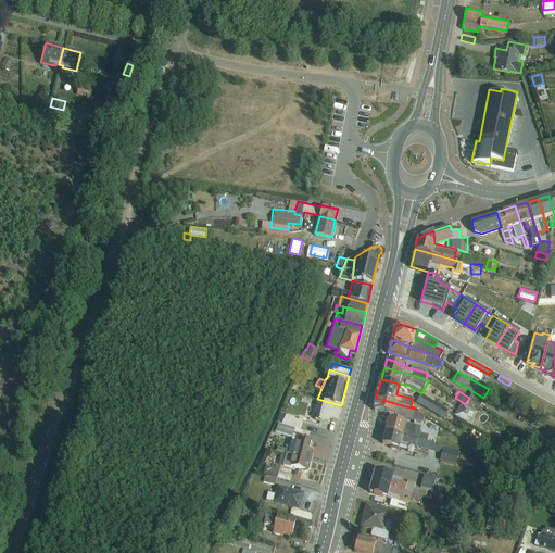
[(433,412),(438,402),(421,393),(416,402),(433,412)]
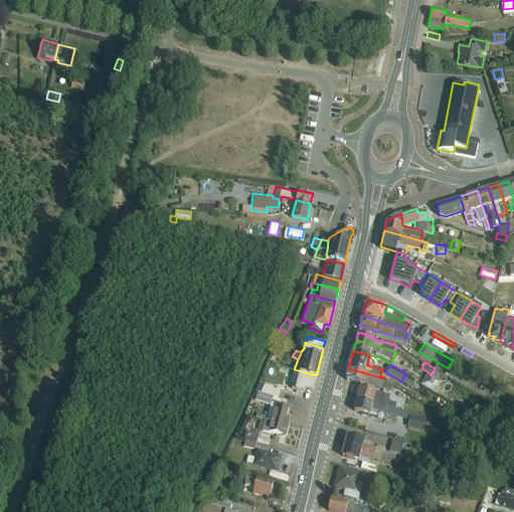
[(390,390),(392,383),(391,382),(391,381),(389,381),(389,379),(383,378),(348,368),(345,378),(353,380),(390,390)]
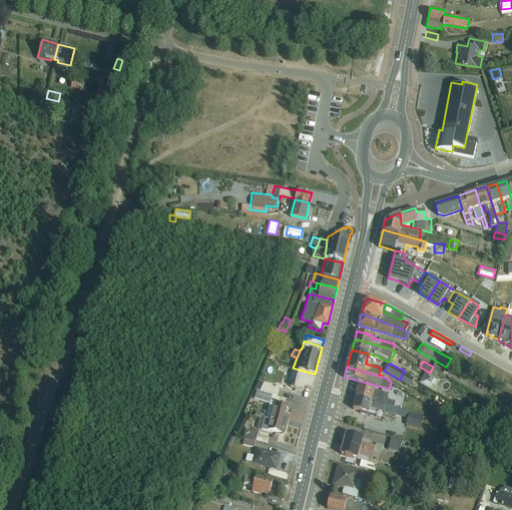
[(292,368),(289,378),(292,379),(290,386),(294,387),(303,389),(304,386),(311,388),(315,374),(293,368),(292,368)]
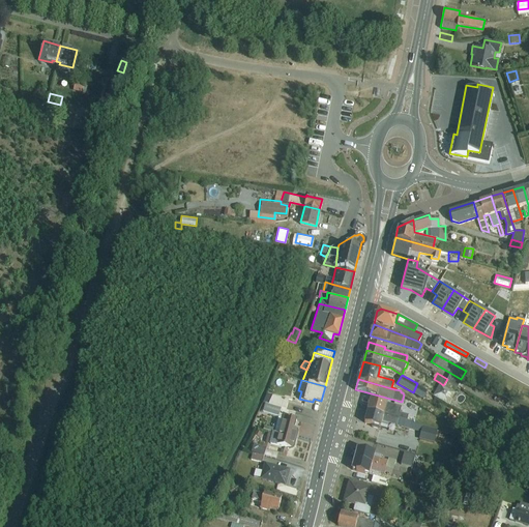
[(443,385),(439,382),(433,392),(432,394),(448,403),(449,402),(454,392),(443,385)]
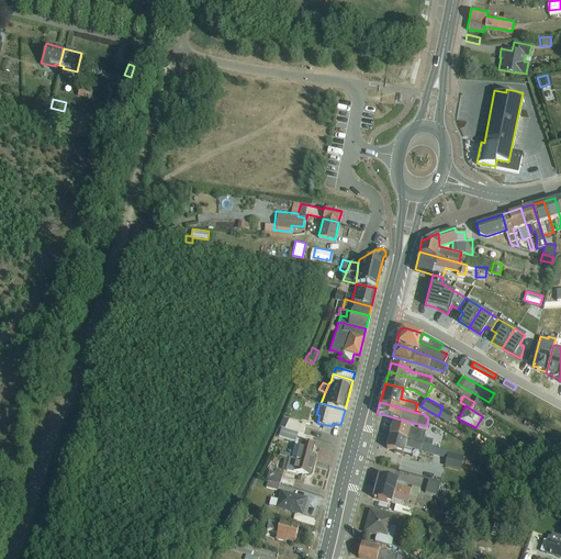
[(442,406),(438,416),(448,422),(453,414),(442,406)]
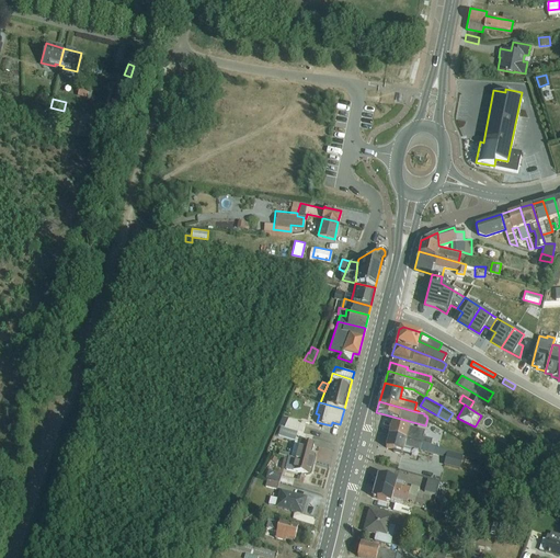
[(283,428),(287,418),(282,414),(277,424),(280,425),(278,431),(277,434),(294,440),(296,431),(283,428)]
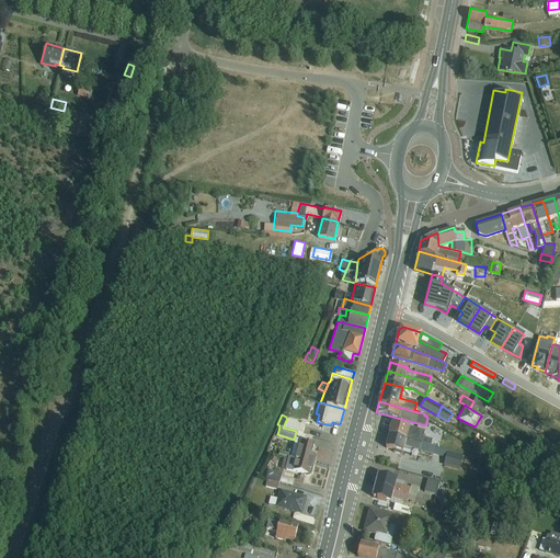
[(526,420),(541,430),(545,425),(529,414),(526,420)]
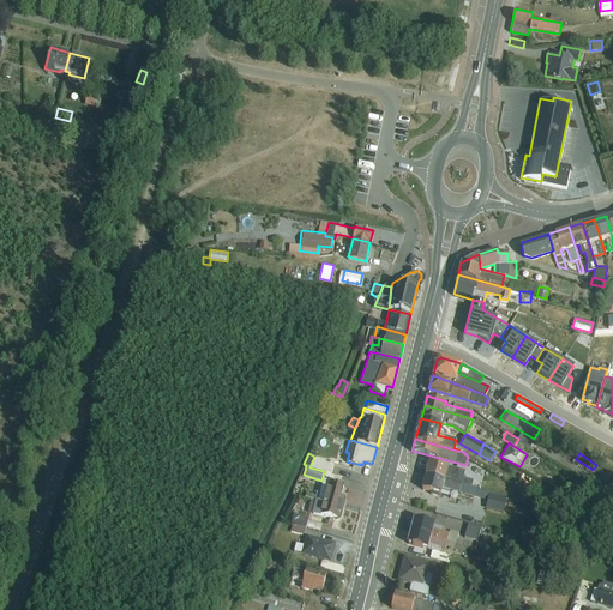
[(310,467),(324,471),(330,473),(334,461),(314,457),(310,467)]
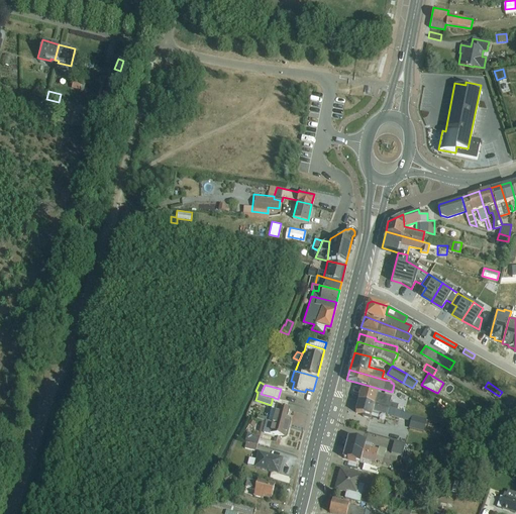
[(362,388),(358,399),(396,410),(398,403),(390,401),(391,396),(362,388)]
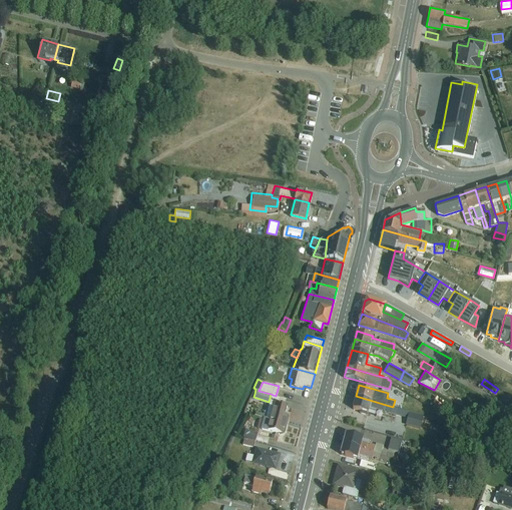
[(271,394),(269,402),(284,405),(286,398),(276,396),(271,394)]
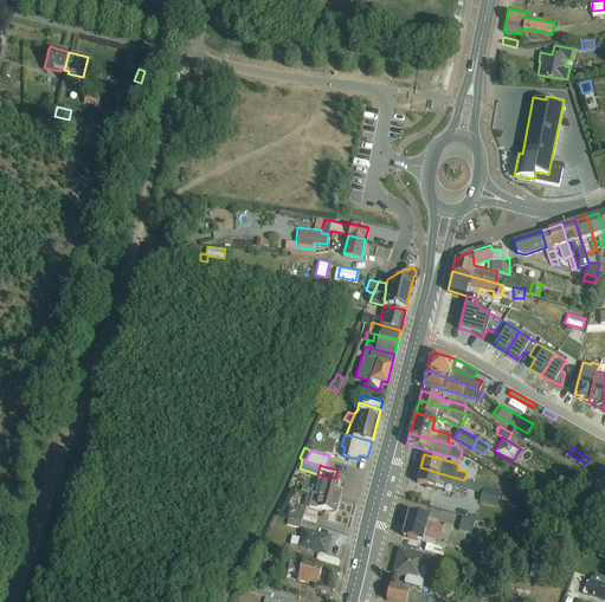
[(500,490),(469,481),(464,480),(420,467),(417,481),(425,484),(425,486),(433,489),(435,486),(443,489),(444,481),(481,492),(480,499),(496,504),(500,490)]
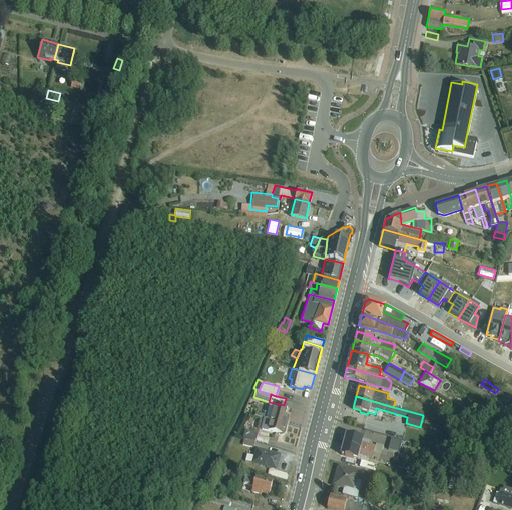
[(301,400),(289,398),(288,403),(290,403),(287,416),(302,419),(305,407),(300,406),(301,400)]
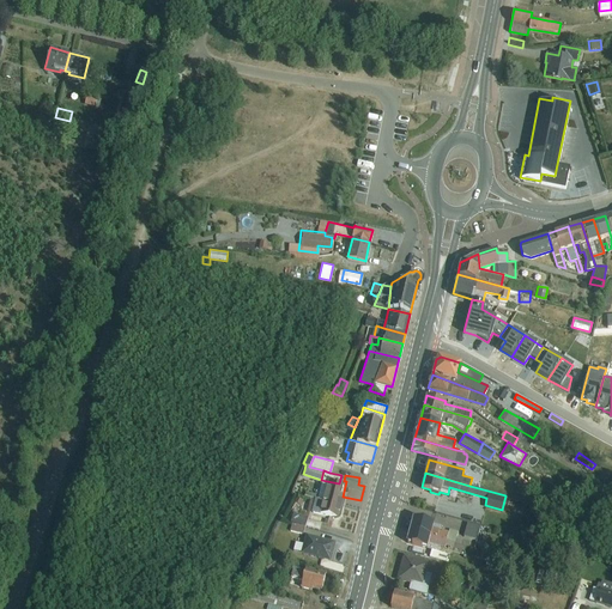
[(316,498),(340,505),(343,497),(343,495),(341,495),(341,494),(340,494),(340,493),(343,483),(339,483),(321,480),(317,494),(316,498)]
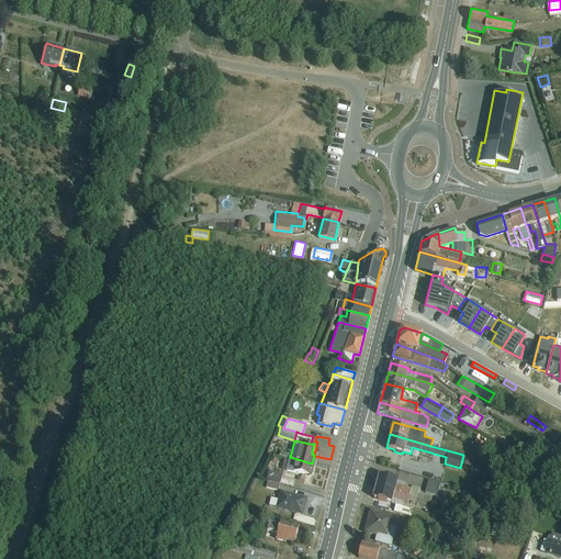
[(285,468),(306,473),(307,473),(309,473),(309,472),(310,472),(312,464),(290,457),(290,458),(288,457),(285,468)]
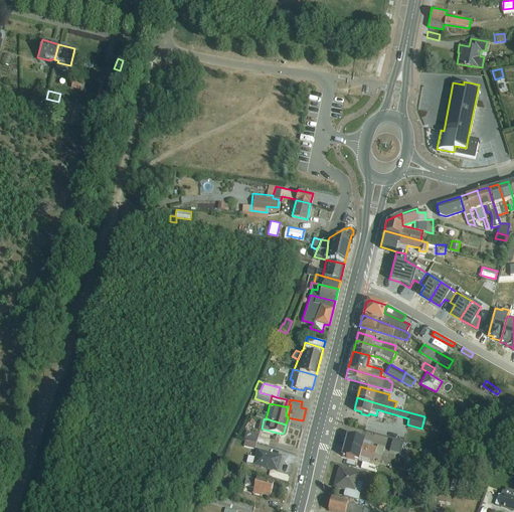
[(255,441),(258,436),(258,434),(245,430),(243,439),(244,439),(255,442),(255,441)]
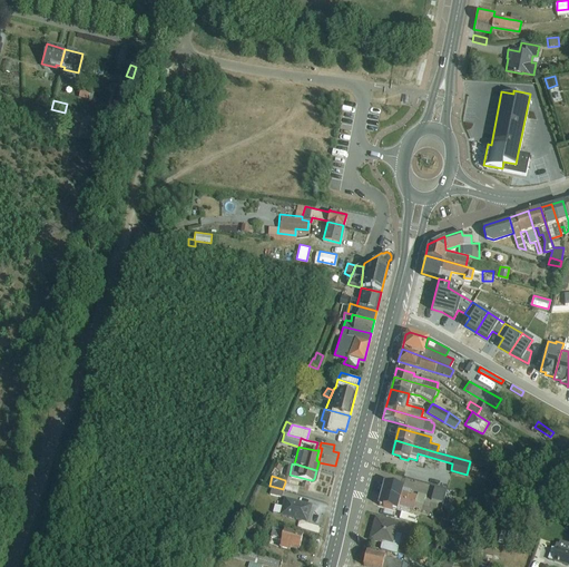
[(417,494),(409,491),(409,488),(384,481),(381,492),(432,507),(435,507),(437,502),(423,499),(425,494),(418,491),(417,494)]
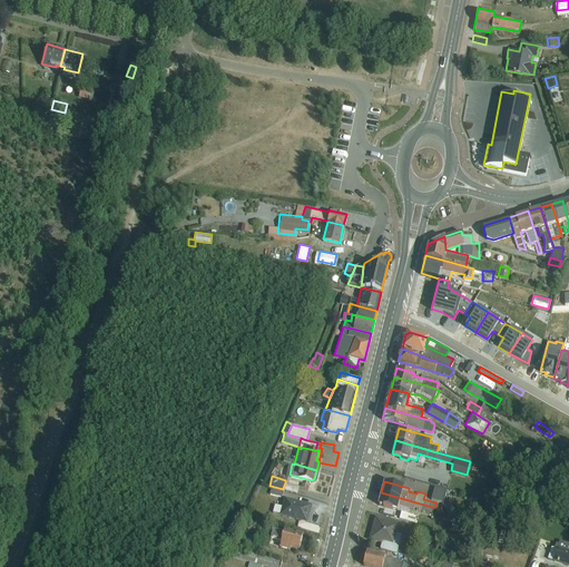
[(285,482),(283,488),(296,492),(298,486),(285,482)]
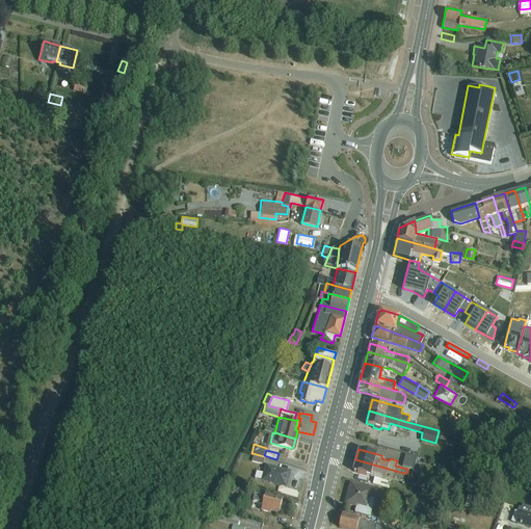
[(264,456),(253,453),(251,459),(262,463),(264,456)]
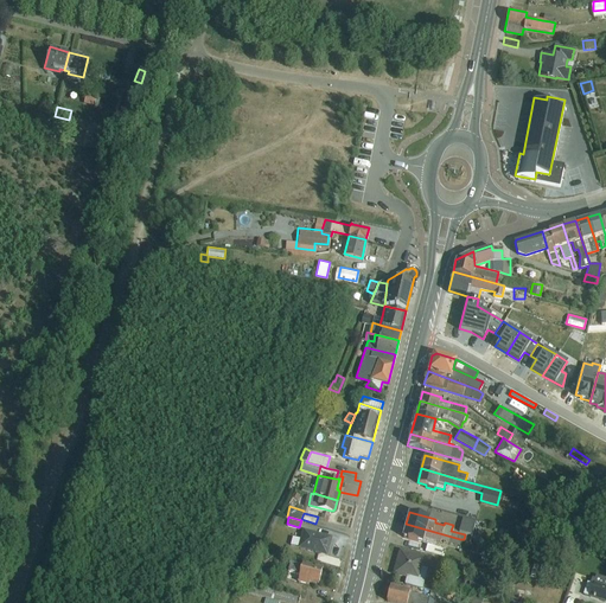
[(461,517),(458,528),(471,533),(474,520),(461,517)]
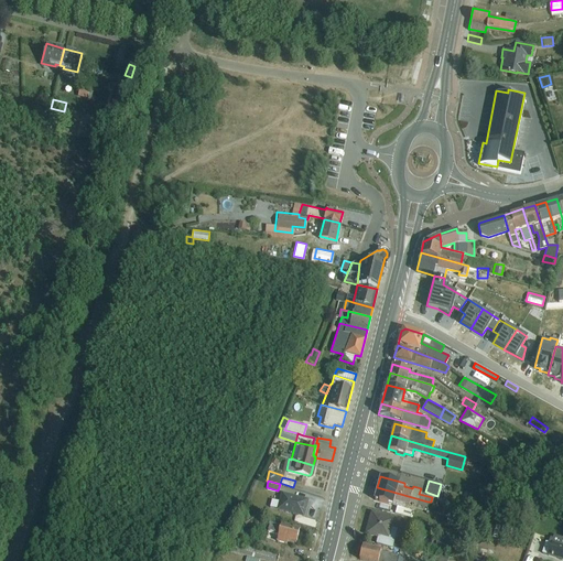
[(426,506),(428,502),(377,487),(375,498),(397,505),(394,513),(409,516),(411,509),(403,507),(405,503),(409,504),(409,500),(426,506)]
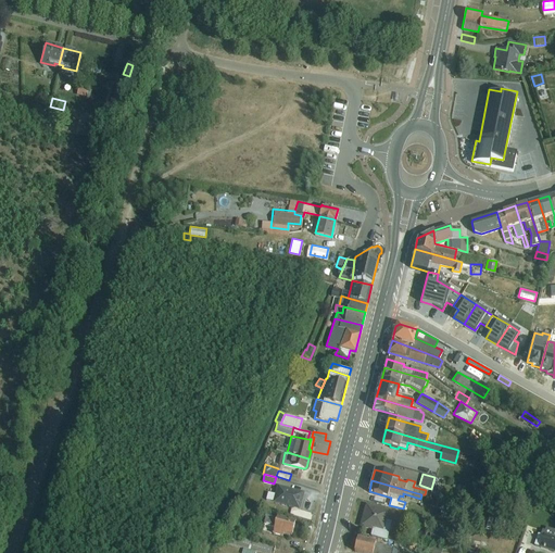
[(299,507),(302,492),(276,485),(273,500),(299,507)]
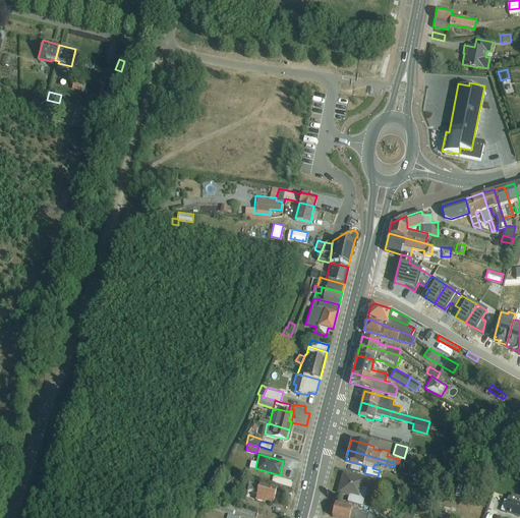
[(226,484),(239,476),(237,472),(224,480),(226,484)]
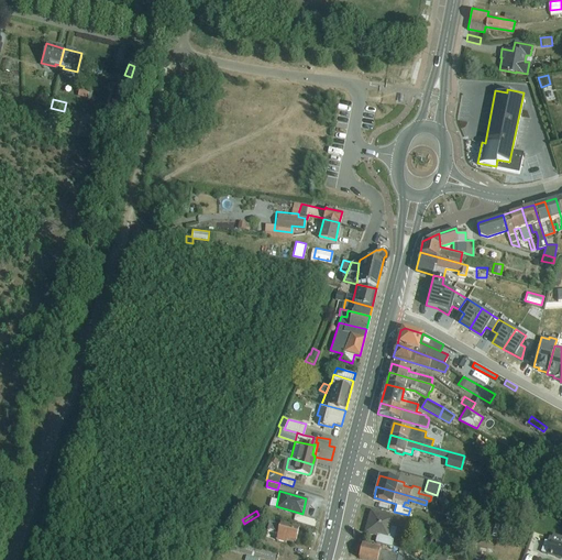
[(367,519),(364,531),(376,535),(374,540),(392,545),(396,526),(399,517),(377,512),(376,514),(372,513),(370,520),(367,519)]
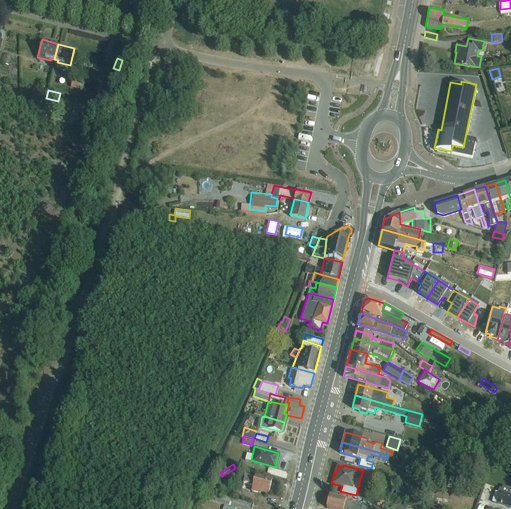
[(254,475),(253,480),(251,479),(252,476),(244,474),(241,487),(259,492),(260,489),(268,492),(271,479),(254,475)]
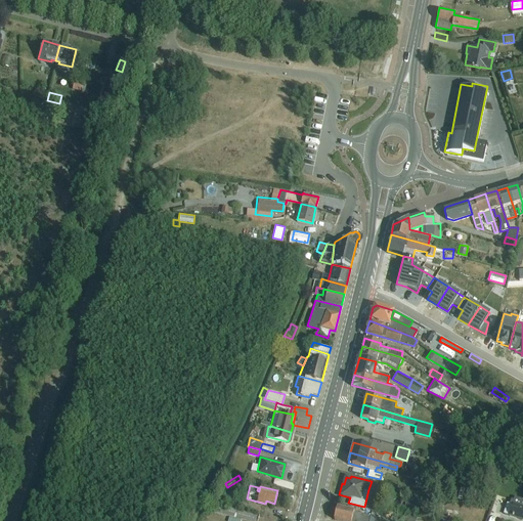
[(510,497),(509,502),(507,502),(504,513),(522,519),(522,504),(520,504),(522,498),(514,495),(513,498),(510,497)]
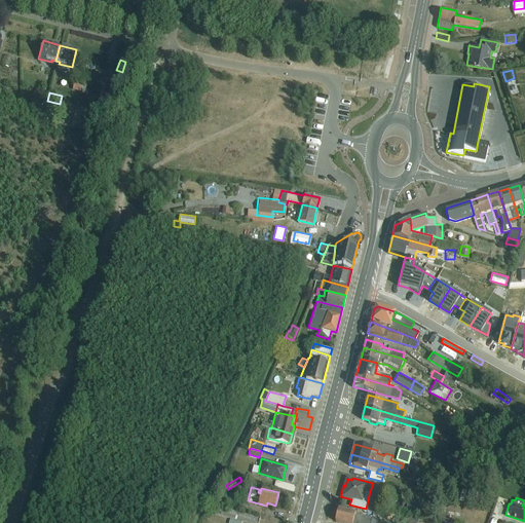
[(241,520),(251,522),(258,522),(260,516),(212,502),(209,511),(229,517),(241,520)]
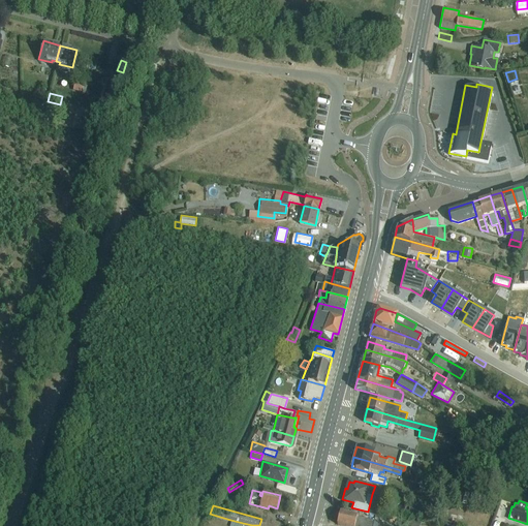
[(409,506),(407,513),(418,516),(421,509),(409,506)]
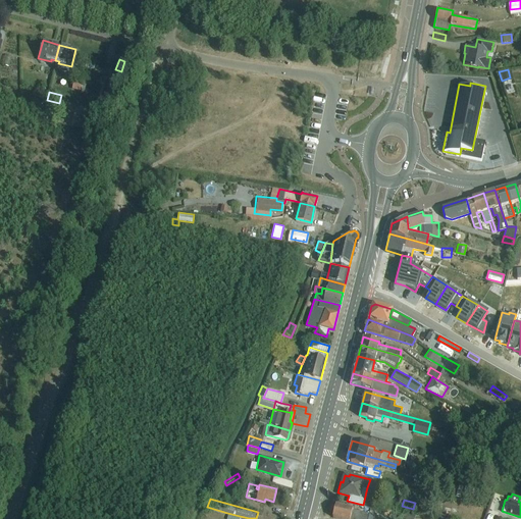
[(366,518),(368,513),(335,504),(332,516),(345,518),(354,518),(356,518),(366,518)]
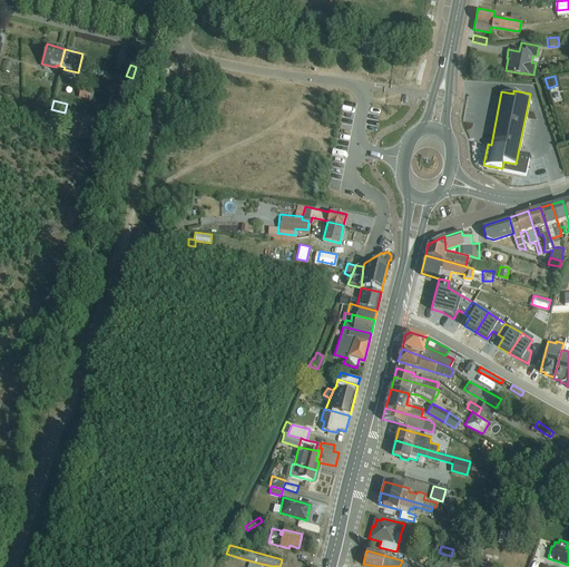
[(439,557),(437,565),(435,566),(451,566),(453,561),(439,557)]
